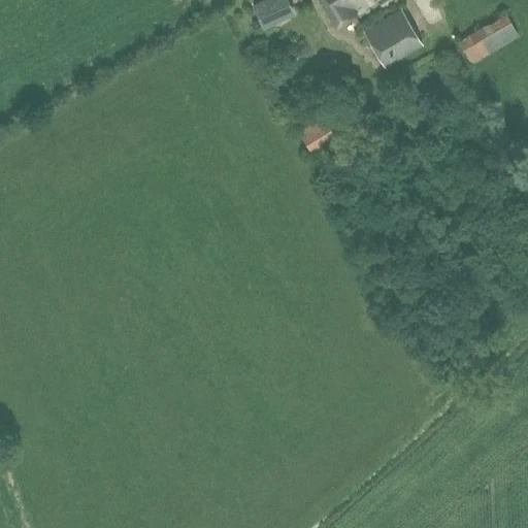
[(285,0),(260,0),(253,3),(264,27),(292,13),(285,0)]
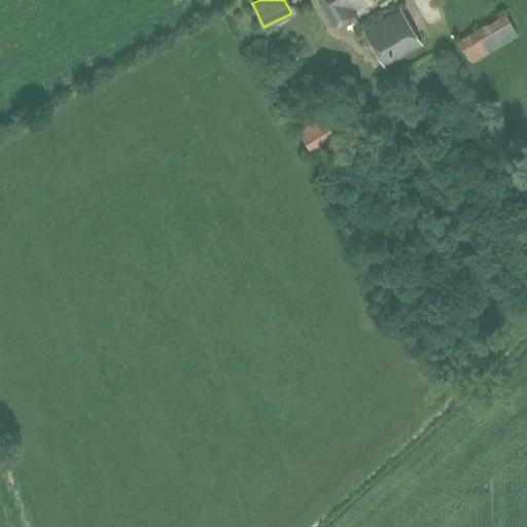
[(320,0),(336,25),(355,13),(354,10),(372,0),(320,0)]
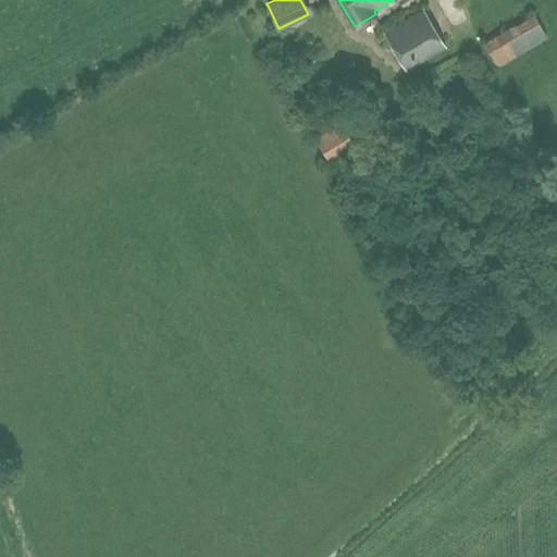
[(405,70),(445,46),(422,8),(382,32),(405,70)]
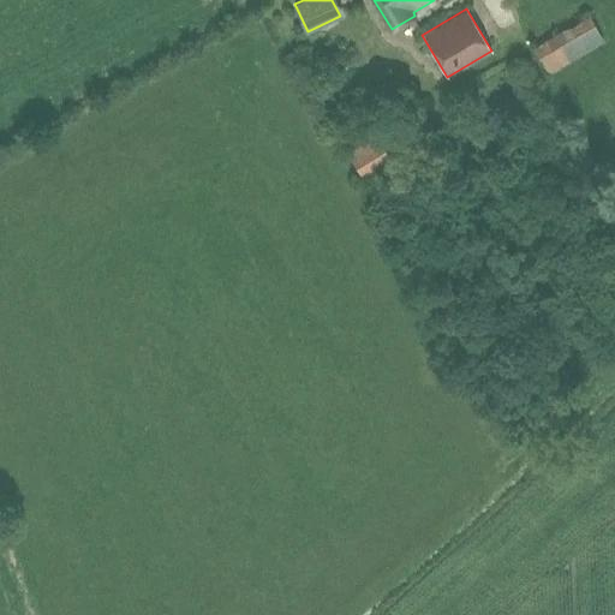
[(590,16),(533,48),(549,76),(604,43),(590,16)]
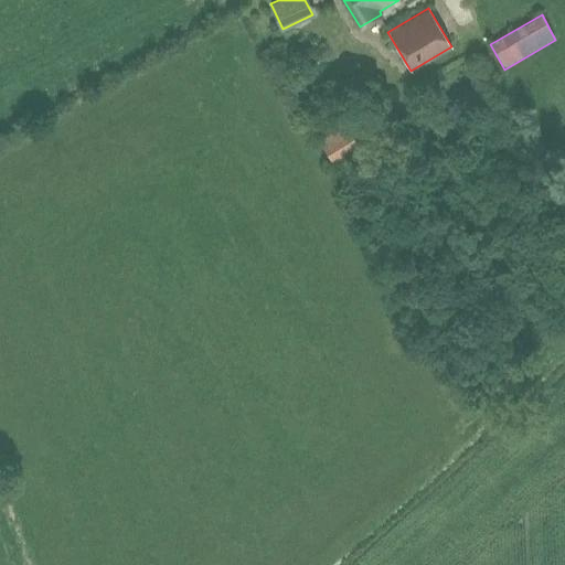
[(333,164),(360,148),(344,123),(318,139),(333,164)]
